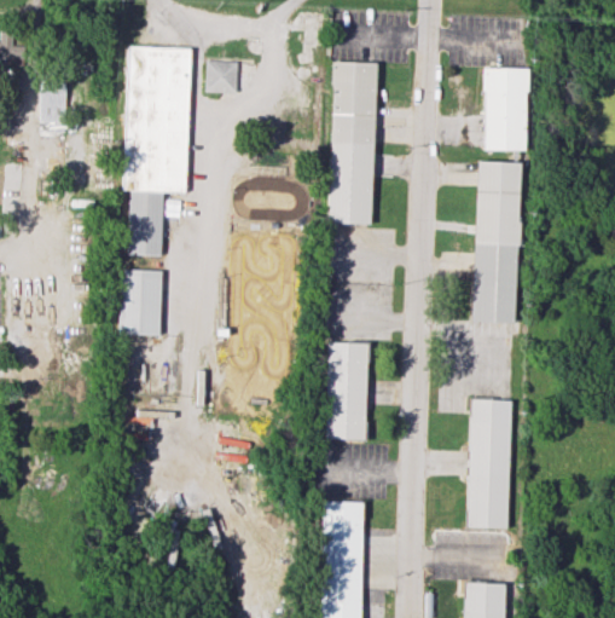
[(15,33),(1,32),(1,40),(0,40),(0,63),(22,64),(23,46),(13,46),(15,33)]
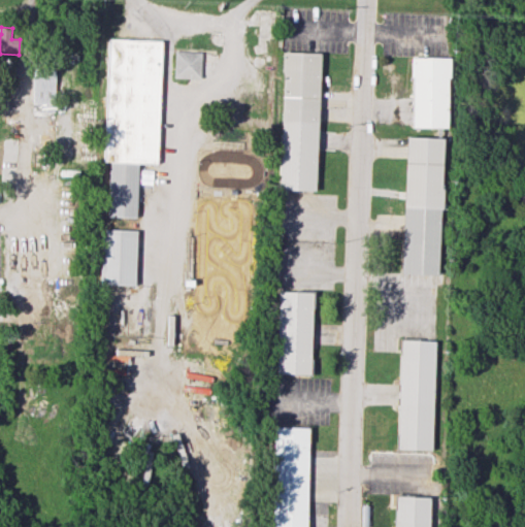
[(163,41),(109,39),(106,163),(111,163),(110,218),(138,219),(140,164),(160,165),(163,41)]
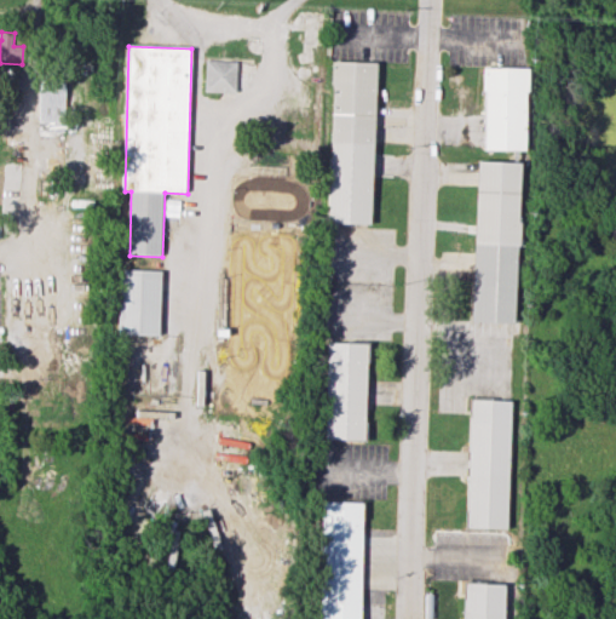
[(207,92),(237,95),(239,62),(207,61),(207,92)]
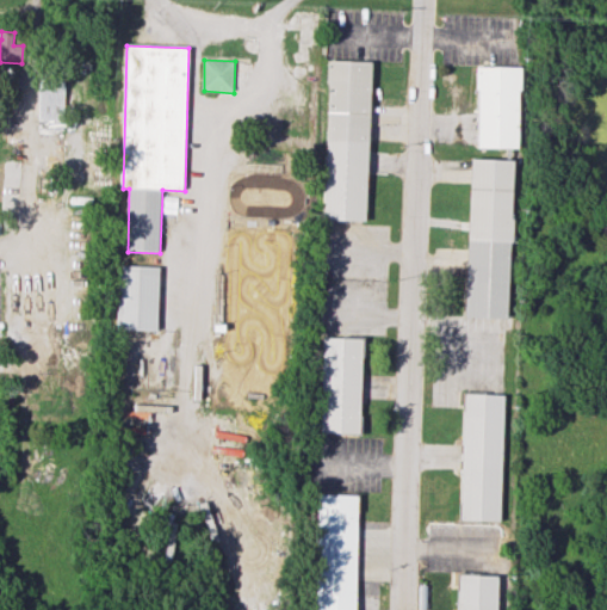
[(326,220),(367,222),(372,62),(330,61),(326,220)]
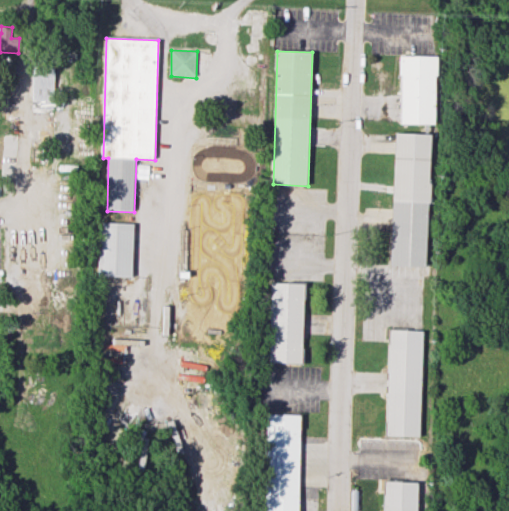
[(436,56),(401,56),(401,124),(436,124),(436,56)]
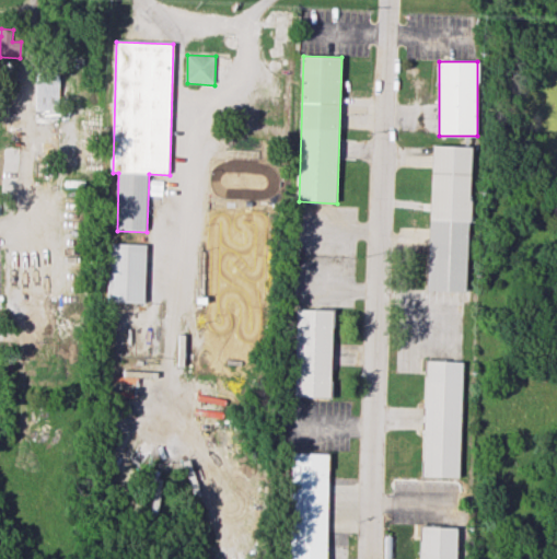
[(61,77),(37,76),(36,112),(60,112),(61,77)]
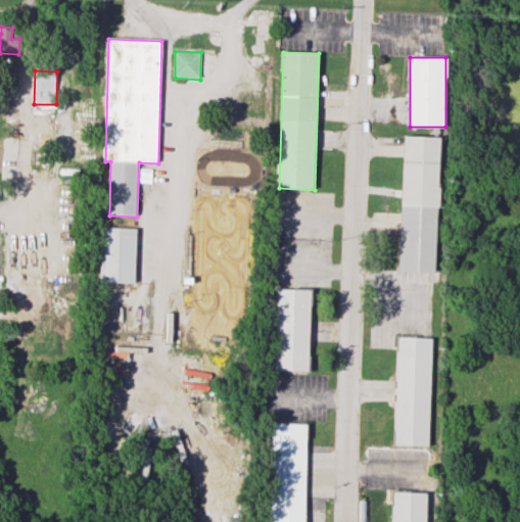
[(440,137),(404,136),(399,272),(436,273),(440,137)]
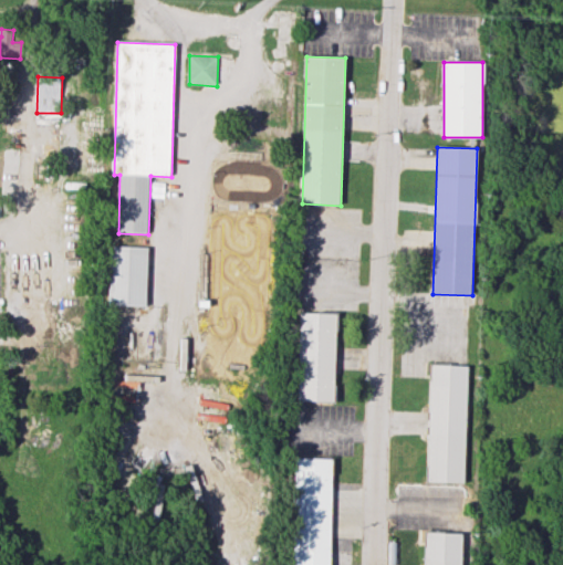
[(111,305),(147,306),(148,248),(112,247),(111,305)]
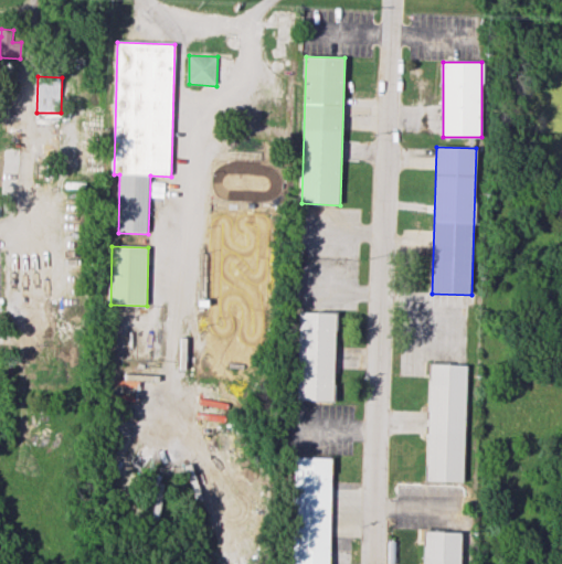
[(298,401),(335,402),(337,312),(300,311),(298,401)]
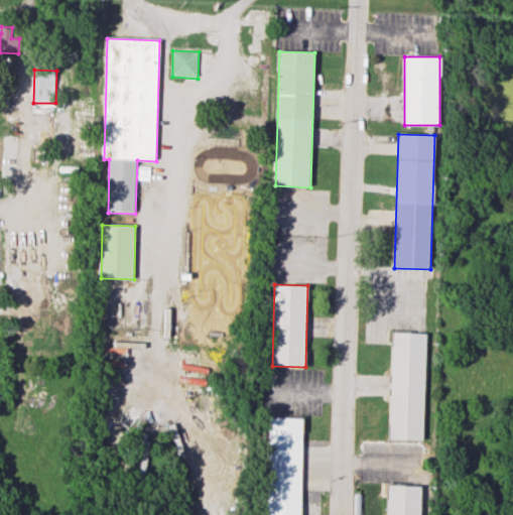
[(390,439),(423,440),(427,334),(393,332),(390,439)]
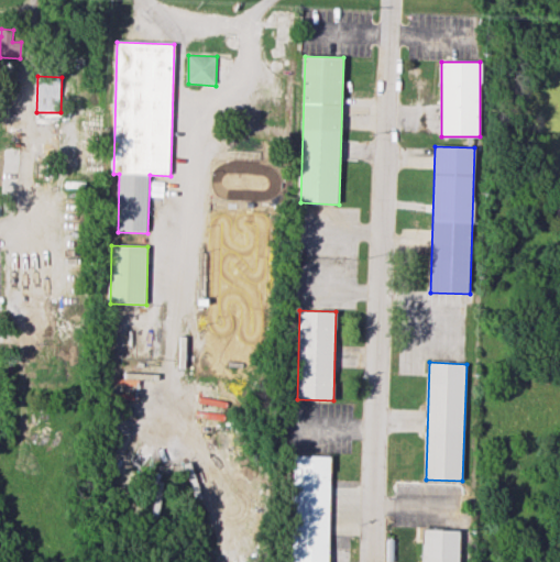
[(327,561),(330,456),(294,455),(291,561),(327,561)]
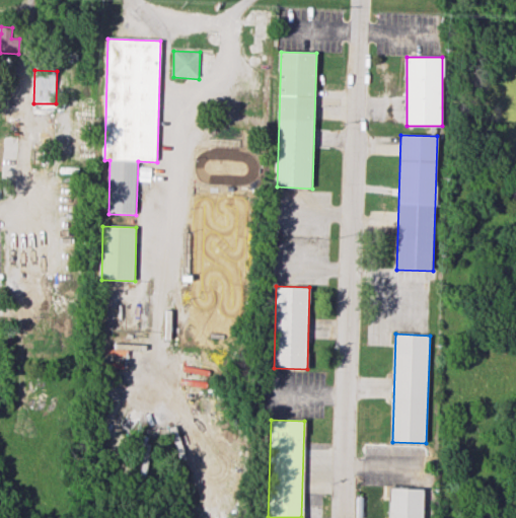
[(423,517),(424,490),(389,489),(388,517),(423,517)]
